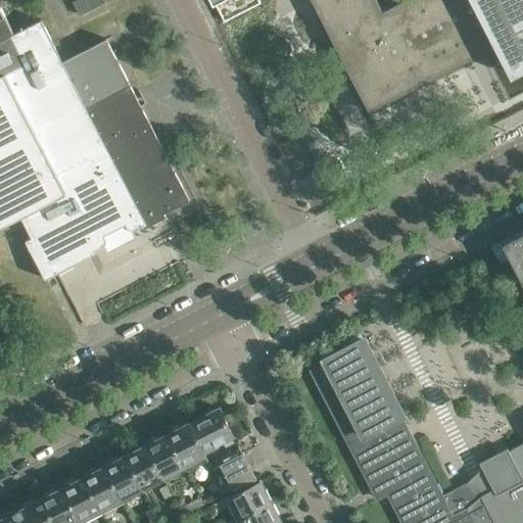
[(78,0),(74,2),(79,13),(80,14),(105,2),(103,0),(78,0)]
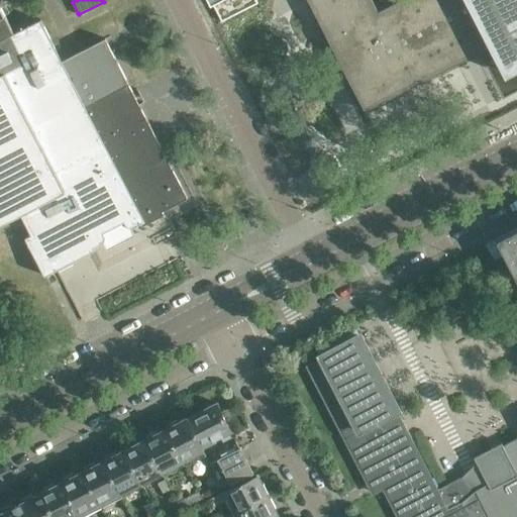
[(516,0),(209,0),(210,1),(212,0),(308,0),(338,58),(366,110),(480,52),(491,46),(504,74),(516,67),(516,0)]
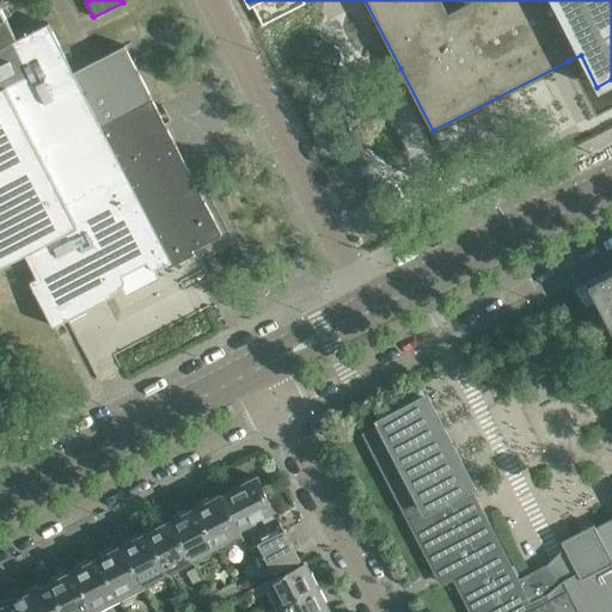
[(17,40),(0,6),(0,265),(25,254),(37,277),(30,281),(54,326),(114,295),(112,292),(123,287),(127,295),(161,277),(157,269),(169,263),(170,265),(171,265),(152,227),(134,193),(117,159),(96,118),(72,72),(48,24),(17,40)]
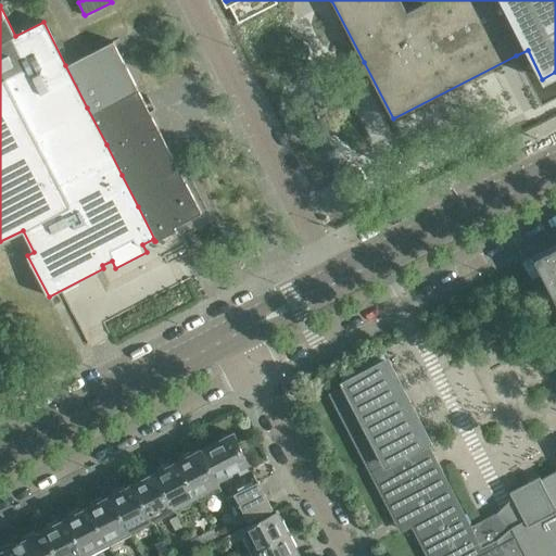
[(113,40),(65,65),(87,108),(136,83),(113,40)]
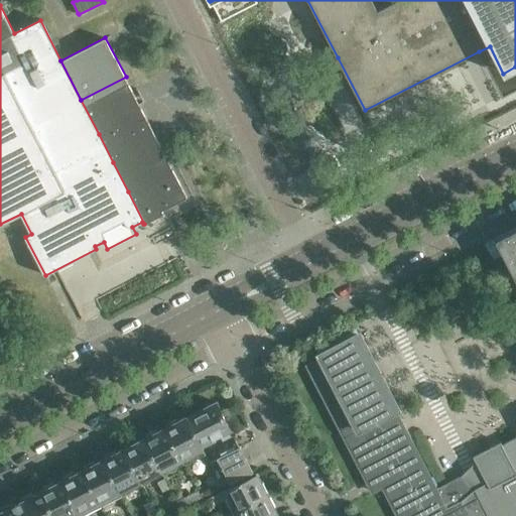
[(126,77),(81,100),(99,134),(143,111),(126,77)]
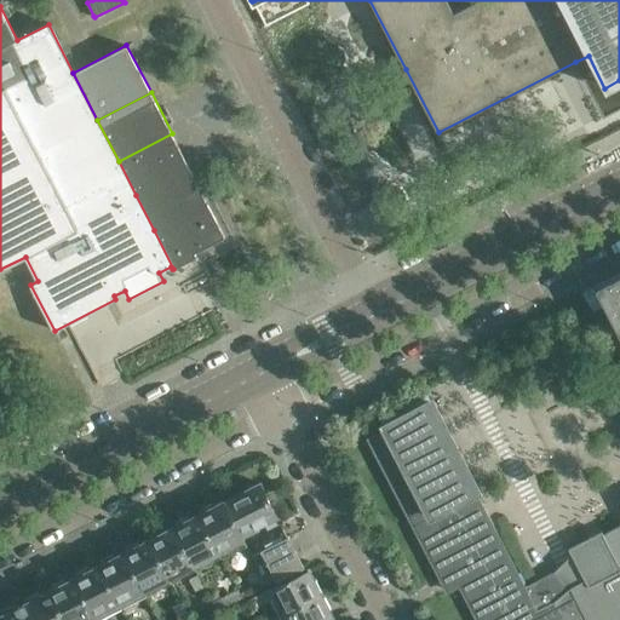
[(172,133),(119,161),(136,195),(190,168),(172,133)]
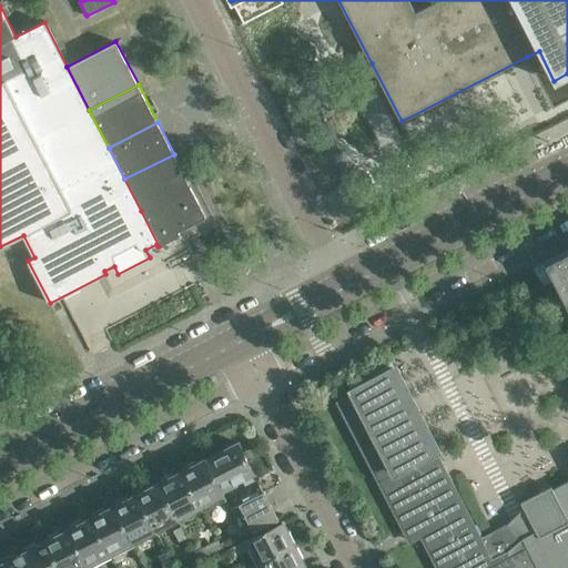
[(174,154),(124,179),(141,211),(190,185),(174,154)]
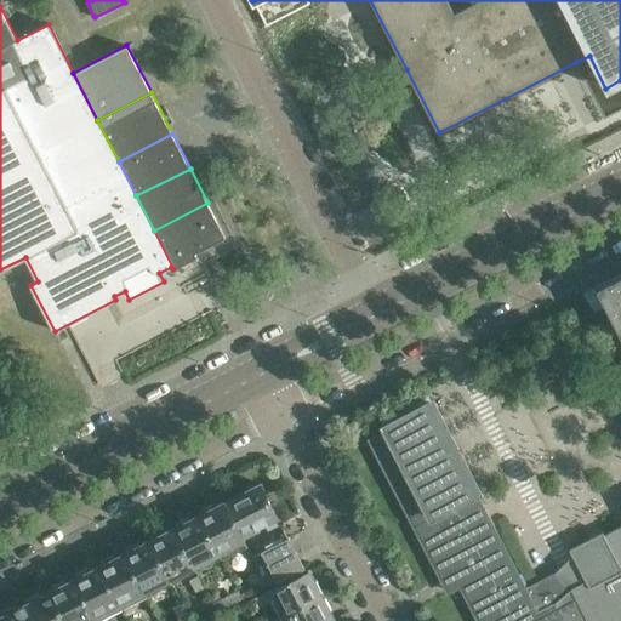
[(208,203),(154,231),(174,269),(197,257),(195,252),(226,237),(208,203)]
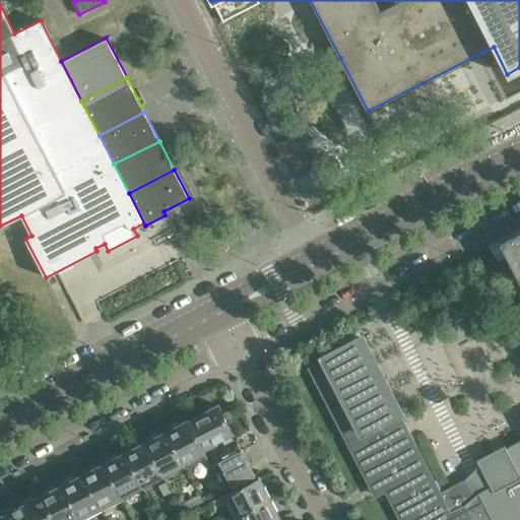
[(493,242),(490,244),(492,247),(496,256),(498,260),(507,255),(519,280),(519,226),(499,238),(499,239),(493,242)]
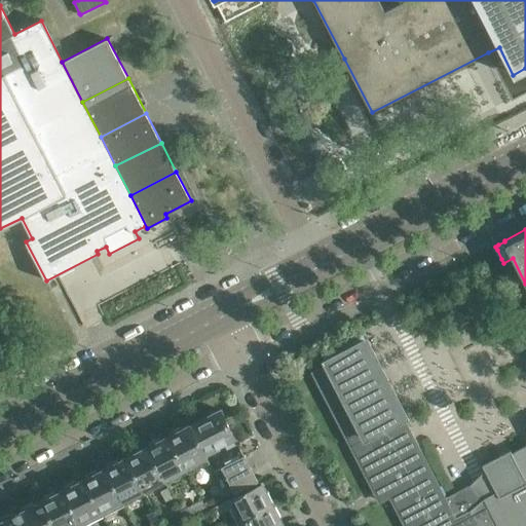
[(328,366),(313,373),(373,488),(377,486),(383,499),(389,495),(405,525),(525,525),(525,445),(512,453),(511,451),(482,465),(489,479),(478,484),(472,487),(470,485),(444,498),(403,418),(405,417),(366,340),(326,362),(328,366)]
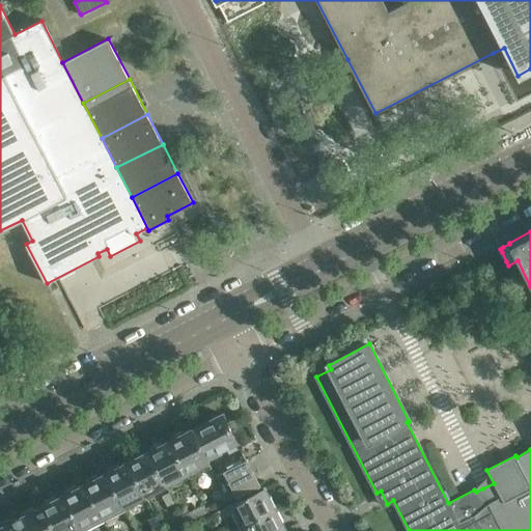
[(222,413),(193,428),(206,455),(226,445),(229,451),(239,446),(235,440),(222,413)]
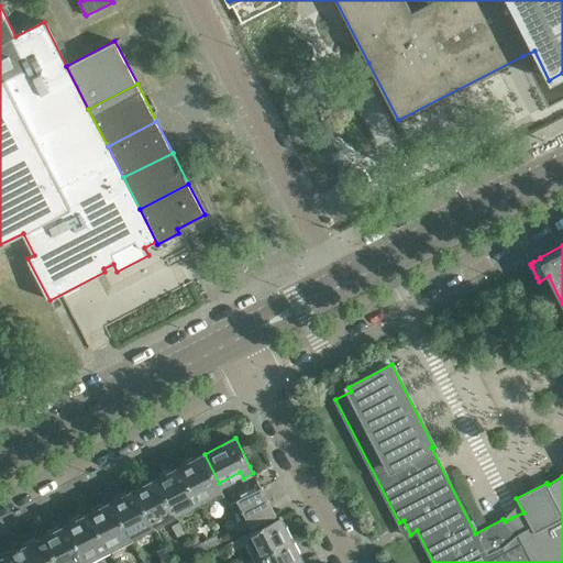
[(181,465),(179,466),(200,506),(223,494),(222,488),(221,489),(219,483),(205,454),(203,453),(192,459),(191,456),(180,462),(181,465)]
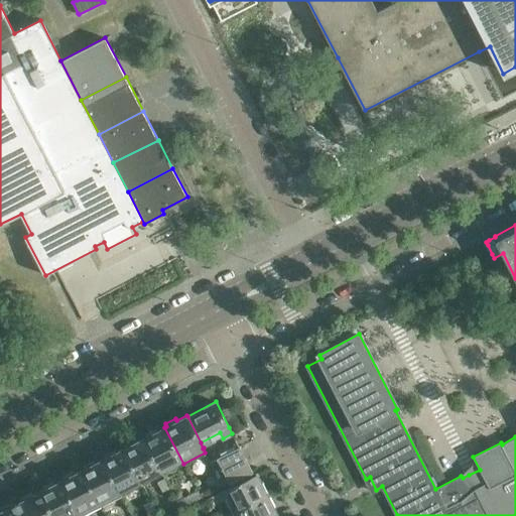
[(145,436),(143,437),(162,475),(183,464),(164,427),(156,431),(155,429),(144,434),(145,436)]
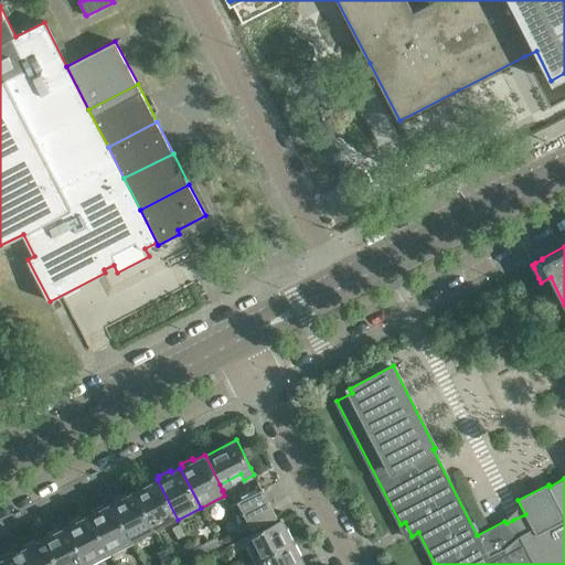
[(137,490),(136,491),(156,531),(178,520),(157,479),(148,484),(147,481),(136,488),(137,490)]
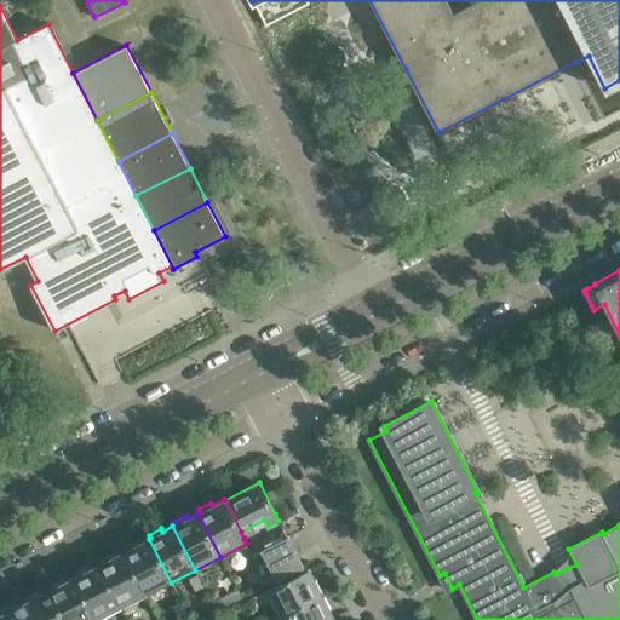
[(260,550),(260,551),(252,556),(259,570),(269,567),(294,552),(286,537),(281,540),(260,550)]
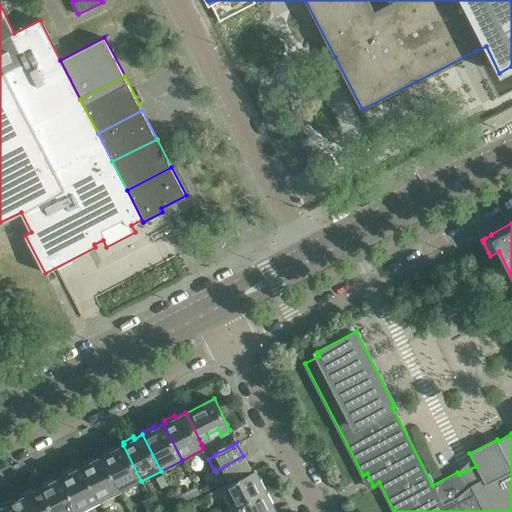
[(104,454),(102,455),(120,492),(141,481),(123,445),(113,449),(112,447),(103,452),(104,454)]
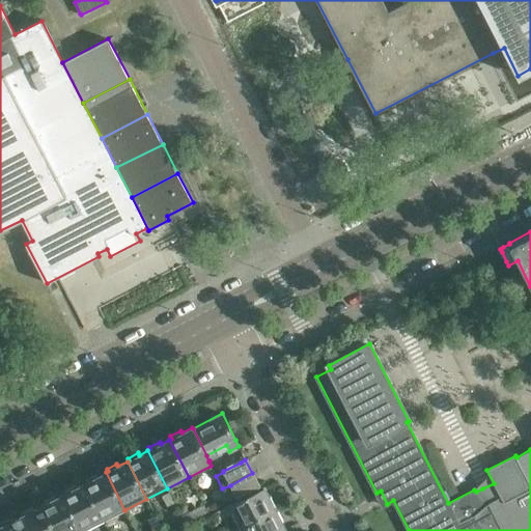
[(87,482),(84,484),(103,521),(124,510),(106,472),(98,477),(95,474),(85,479),(87,482)]
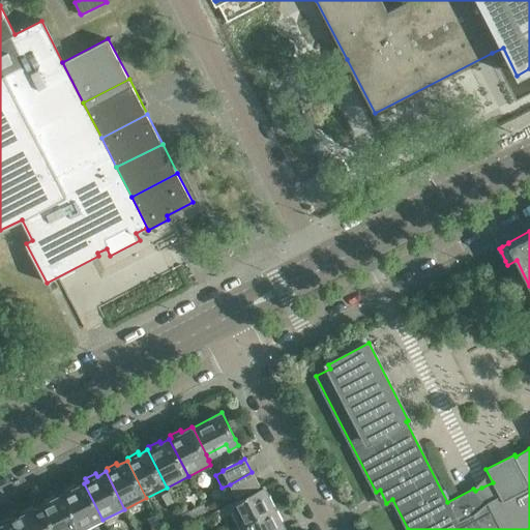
[(252,472),(230,484),(222,488),(226,495),(233,491),(236,496),(256,487),(258,486),(252,472)]
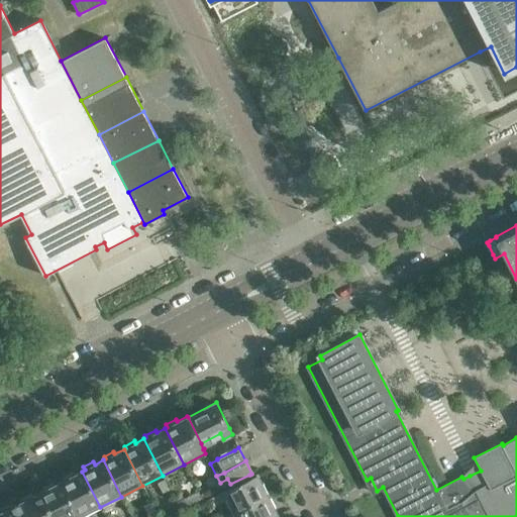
[(64,481),(62,481),(80,516),(81,516),(100,507),(82,472),(74,475),(73,473),(63,478),(64,481)]
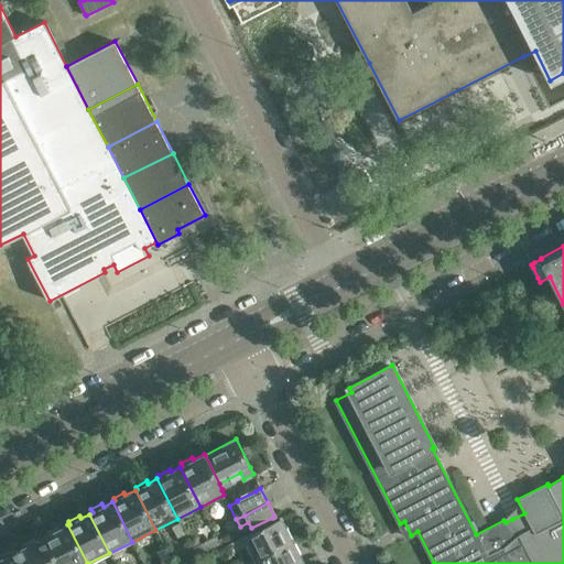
[(245,535),(245,537),(221,549),(226,556),(249,544),(257,560),(291,542),(290,541),(292,539),(286,529),(284,530),(279,519),(273,521),(245,535)]
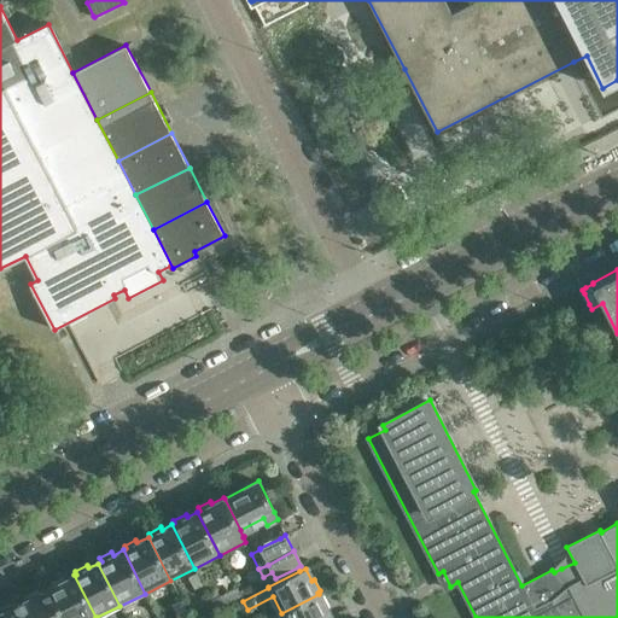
[(202,582),(196,570),(186,575),(192,587),(202,582)]
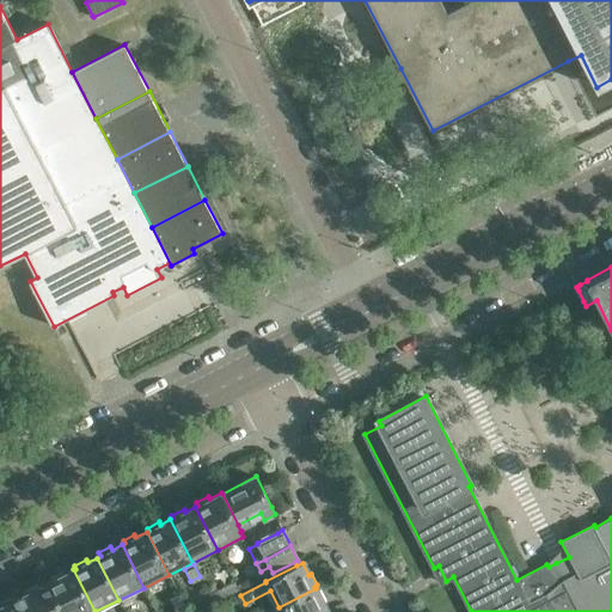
[(51,581),(49,582),(63,611),(95,611),(73,569),(63,575),(62,571),(49,577),(51,581)]
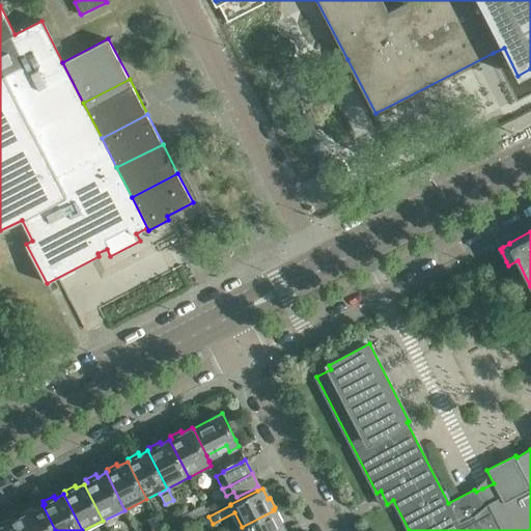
[(201,503),(182,513),(188,525),(206,514),(201,503)]
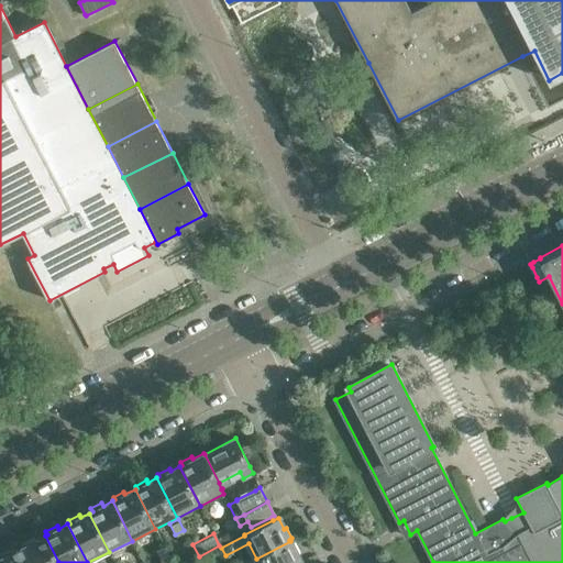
[(24,547),(22,548),(29,562),(58,562),(45,536),(36,541),(34,538),(22,543),(24,547)]
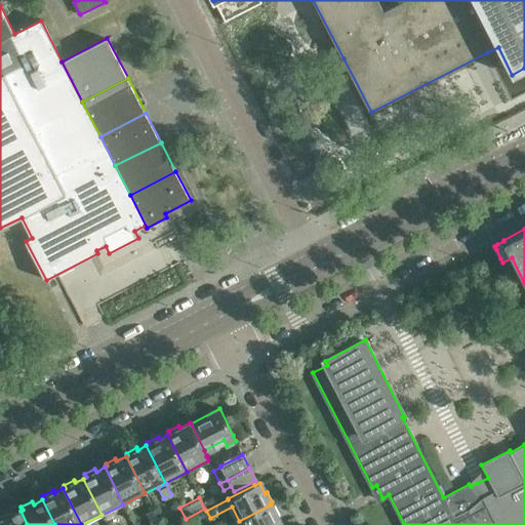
[(271,505),(239,521),(240,524),(280,524),(277,518),(279,517),(274,507),(272,508),(271,505)]
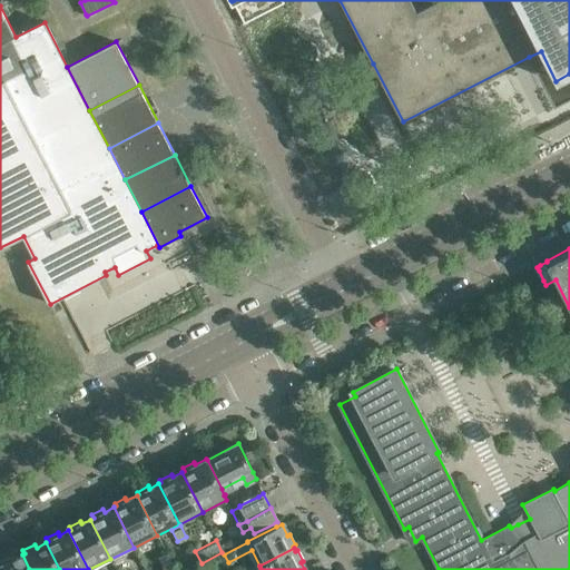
[(1,564),(0,564),(0,567),(1,569),(29,569),(22,554),(13,559),(11,556),(0,562),(1,564)]
